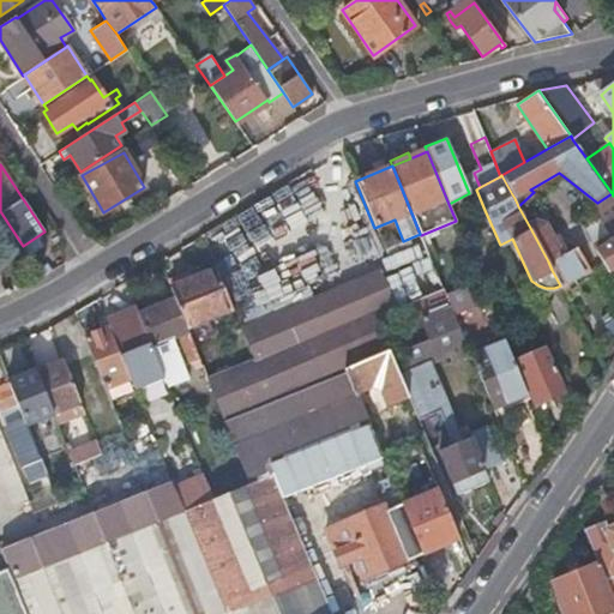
[(263,283),(248,256),(331,215),(313,178),(209,229),(252,315),(327,278),(317,256),(263,283)]
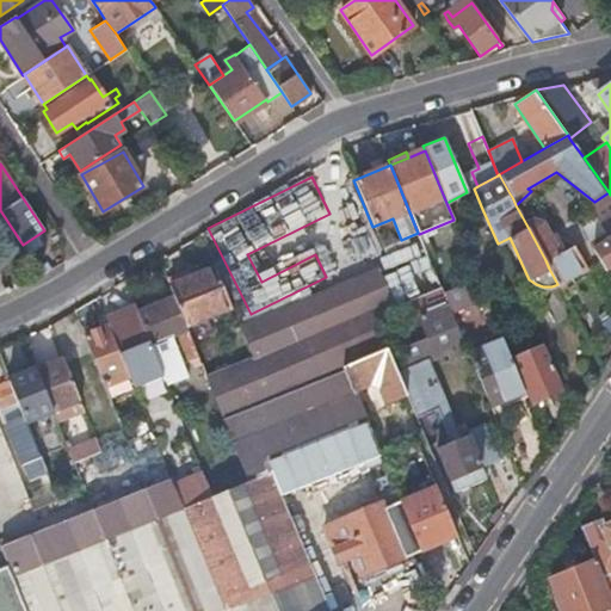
[(590,244),(605,271),(610,266),(610,195),(609,192),(594,202),(587,207),(605,234),(598,239),(590,244)]
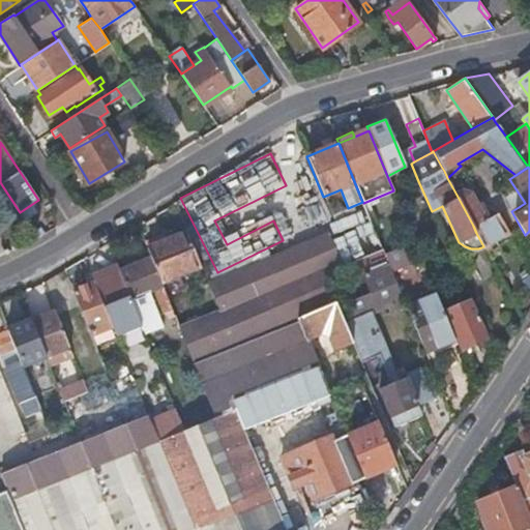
[(473,226),(486,219),(479,207),(476,208),(468,193),(461,192),(457,195),(473,226)]
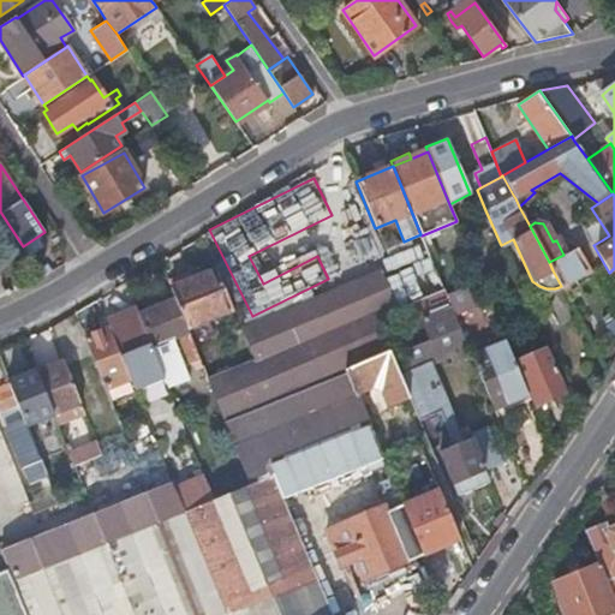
[(368,227),(350,238),(363,260),(381,248),(368,227)]
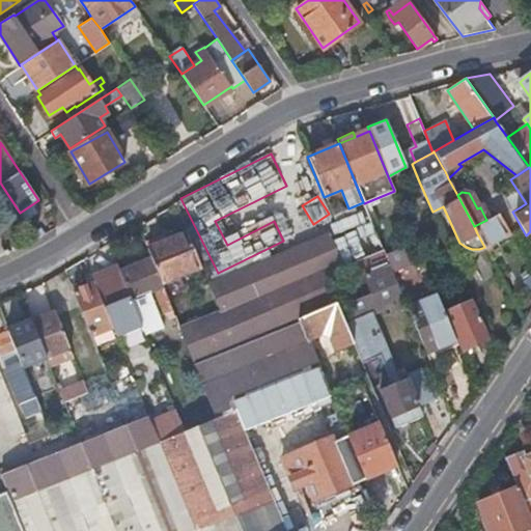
[(484,247),(487,251),(492,248),(490,244),(509,233),(499,213),(486,220),(474,226),(477,233),(484,247)]
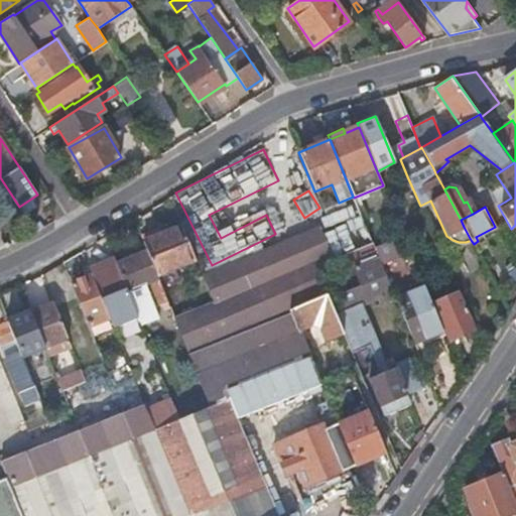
[(146,251),(156,276),(195,260),(181,228),(160,236),(157,230),(141,237),(146,251)]
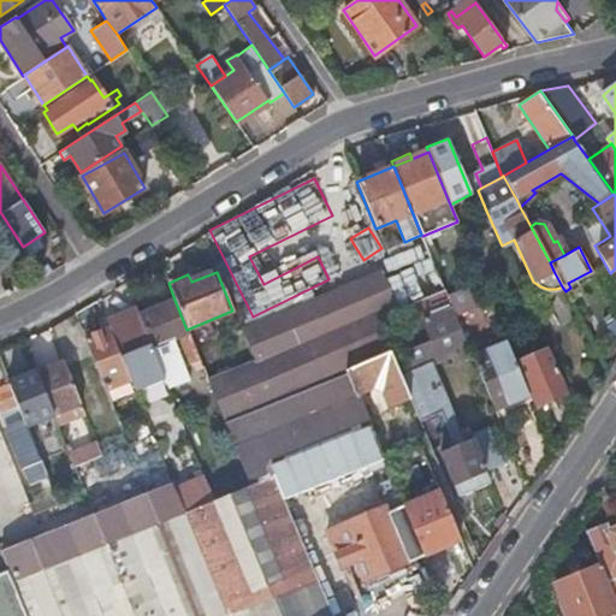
[(317,303),(344,372),(390,351),(377,319),(398,309),(384,276),(317,303)]
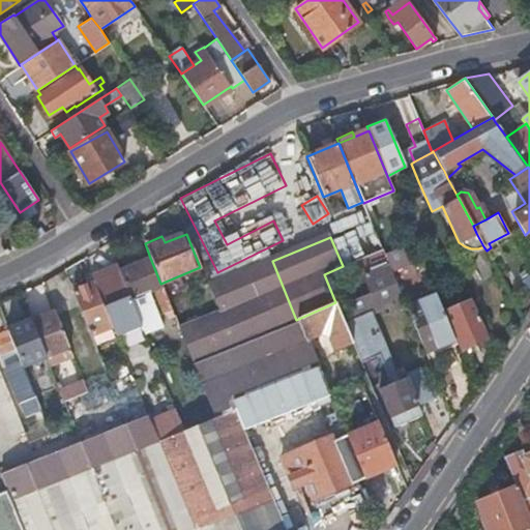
[(389,266),(391,271),(410,263),(403,246),(385,255),(389,266)]
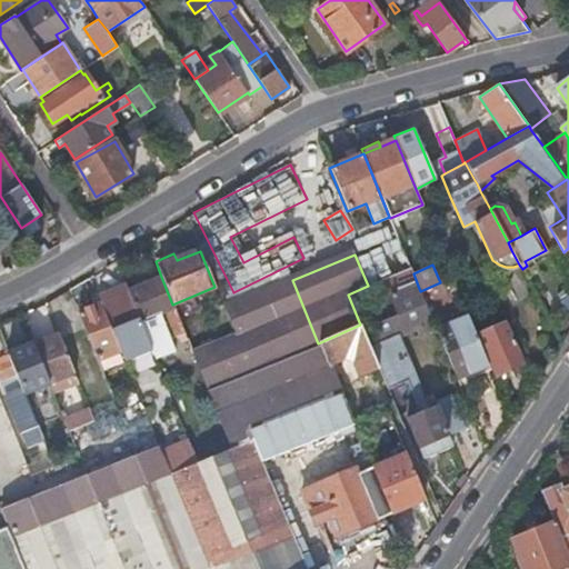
[(459,266),(449,270),(458,293),(469,289),(459,266)]
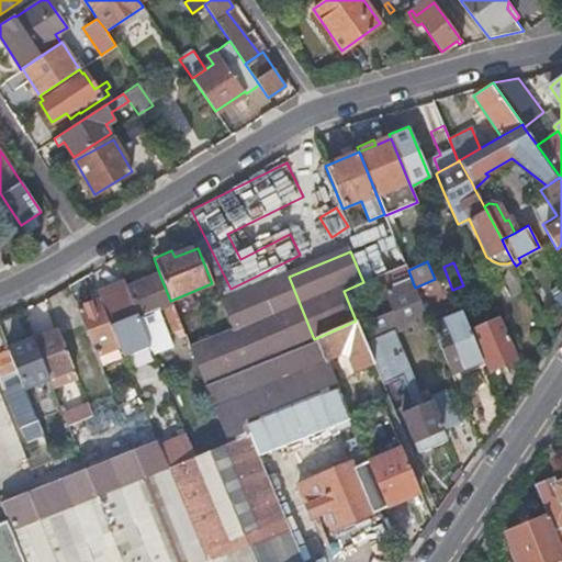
[(159,273),(127,287),(139,317),(158,311),(168,335),(176,332),(178,338),(184,335),(170,301),(159,273)]
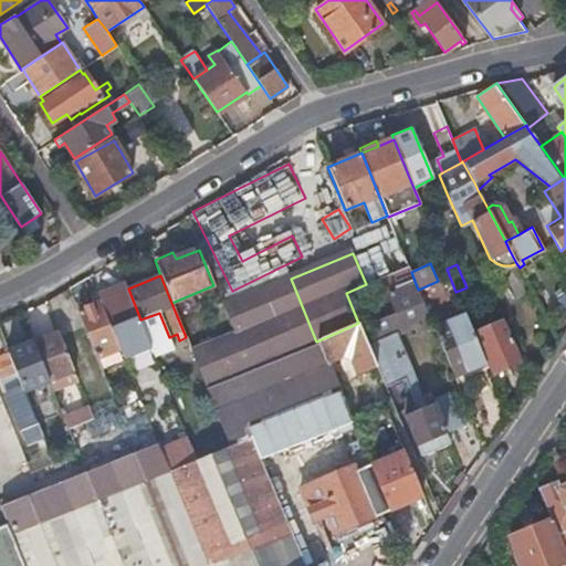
[(223,307),(232,331),(249,369),(316,342),(291,279),(223,307)]
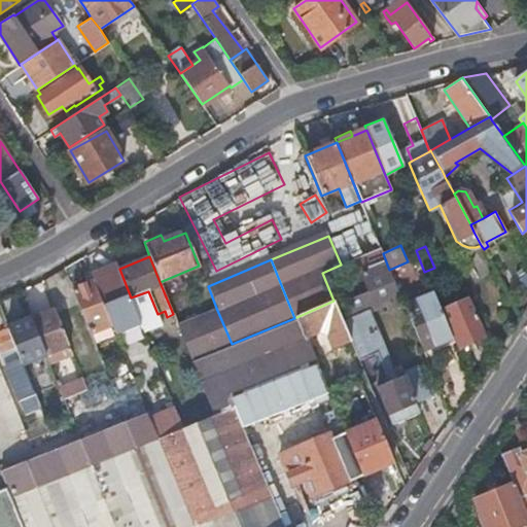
[(388,310),(403,303),(389,270),(387,265),(362,275),(369,291),(346,301),(350,310),(340,314),(351,342),(359,360),(377,353),(387,379),(384,380),(386,385),(377,389),(391,424),(419,413),(415,402),(431,396),(418,365),(396,375),(370,310),(386,304),(388,310)]
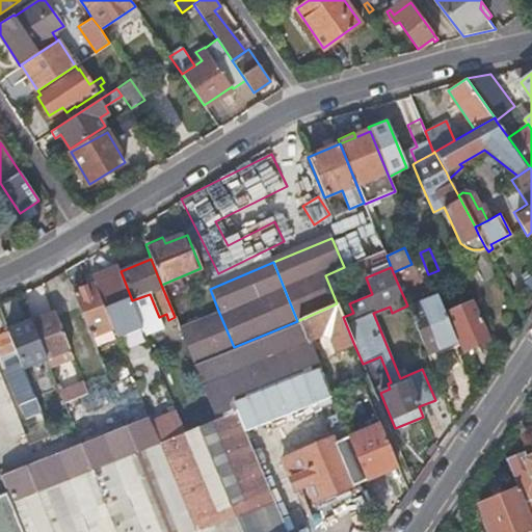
[(95,278),(114,328),(118,340),(143,329),(132,300),(121,271),(100,280),(98,274),(94,276),(95,278)]
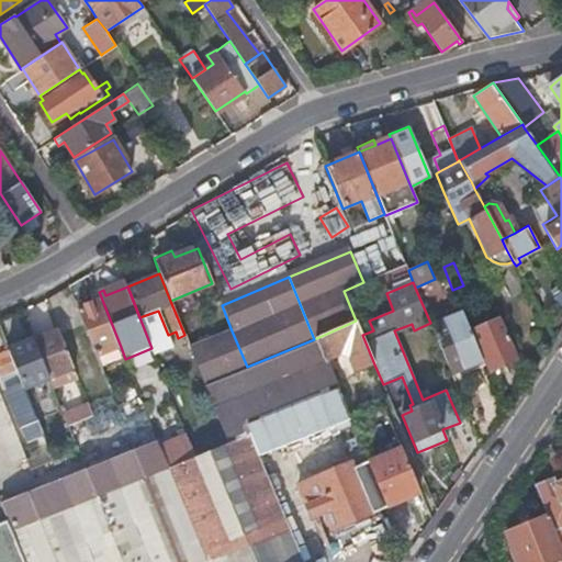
[(561,291),(550,298),(561,318),(561,291)]
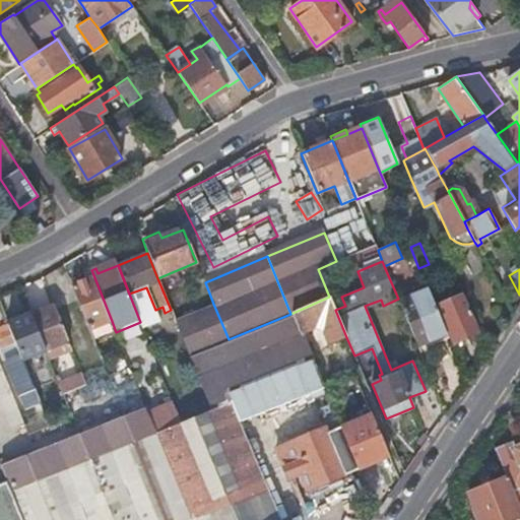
[(89,278),(71,286),(88,328),(89,330),(112,321),(92,272),(87,274),(89,278)]
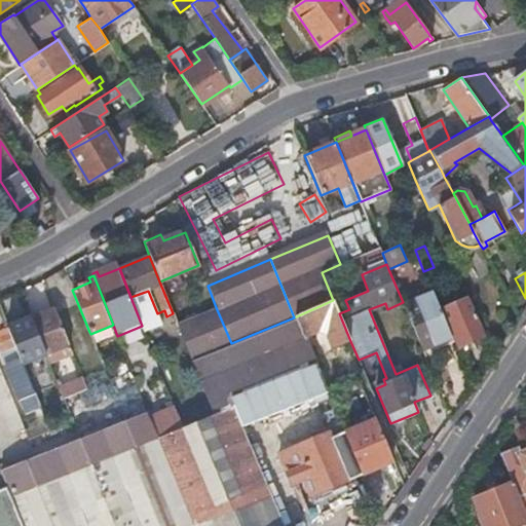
[(404,304),(422,349),(451,337),(440,310),(433,293),(404,304)]
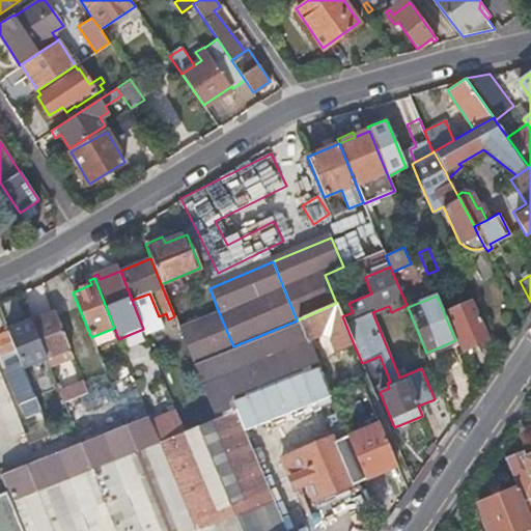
[(455,340),(459,352),(488,338),(472,301),(444,313),(455,340)]
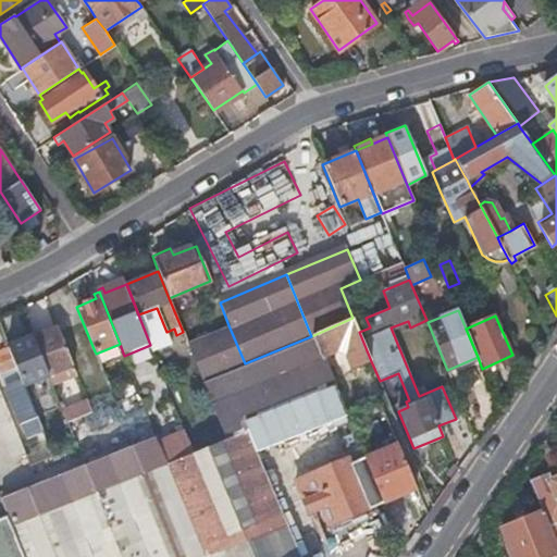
[(353,318),(311,336),(321,359),(337,353),(345,354),(351,369),(371,361),(359,332),(353,318)]
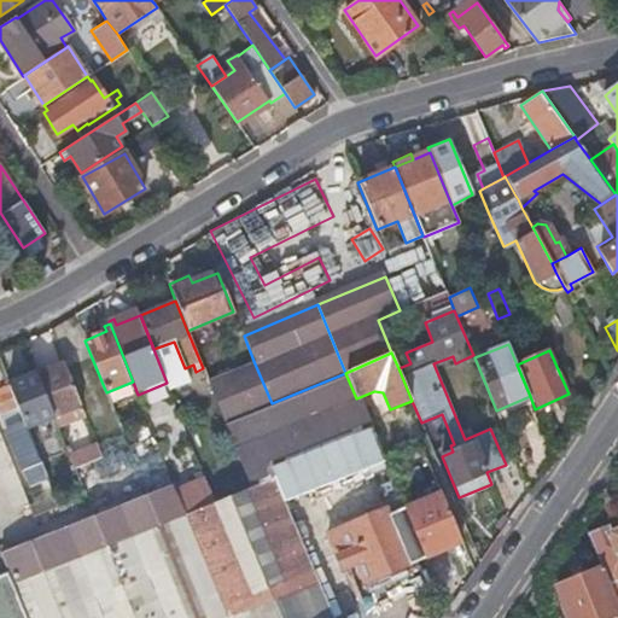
[(208,380),(250,487),(273,478),(281,497),(283,502),(383,461),(356,398),(345,373),(272,403),(254,361),(208,380)]
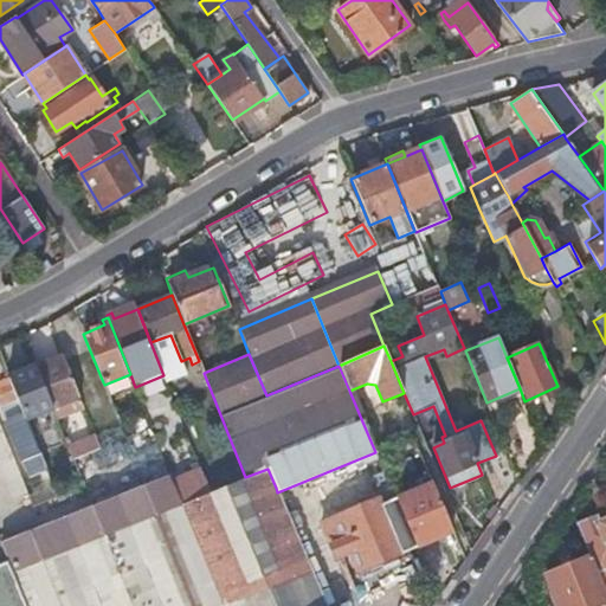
[(58,419),(84,408),(79,397),(64,356),(37,367),(53,407),(58,419)]
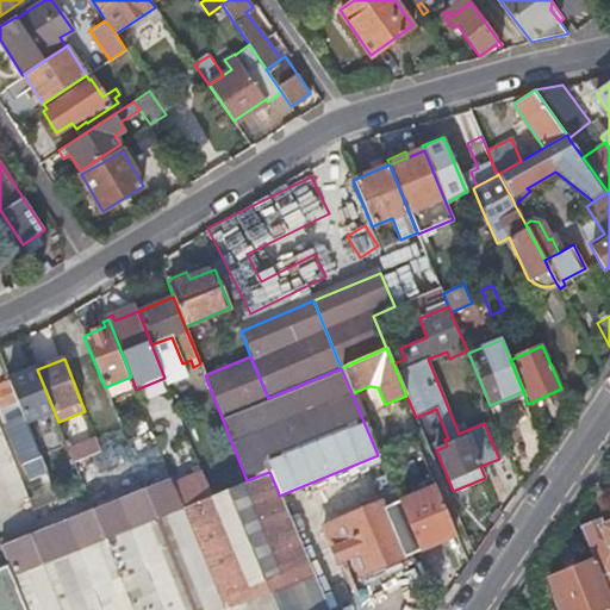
[(26,421),(54,410),(37,369),(10,380),(26,421)]
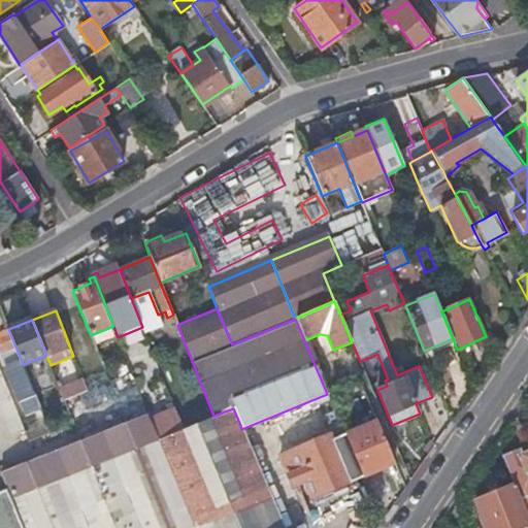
[(34,392),(23,364),(8,329),(0,332),(0,355),(2,355),(19,398),(24,396),(34,392)]
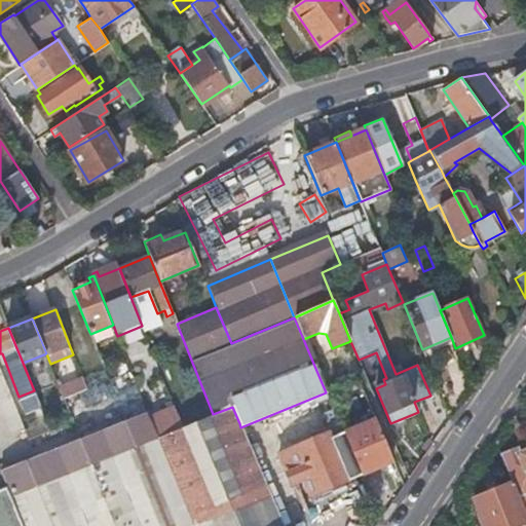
[(105,345),(97,348),(101,360),(109,357),(105,345)]
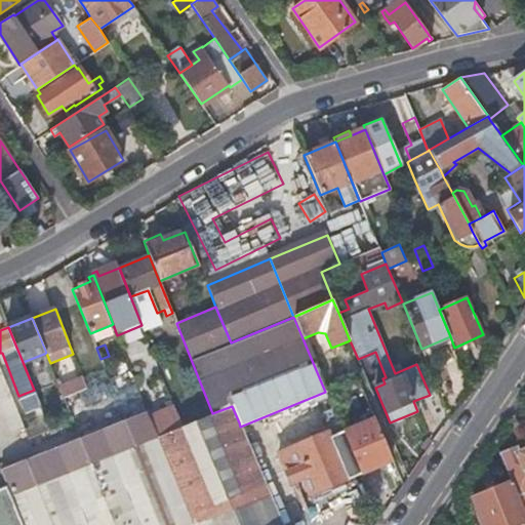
[(87,389),(83,377),(59,387),(64,398),(87,389)]
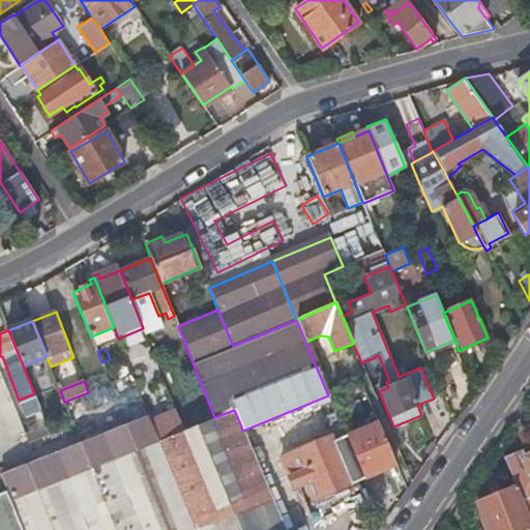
[(43,416),(34,393),(24,398),(33,420),(43,416)]
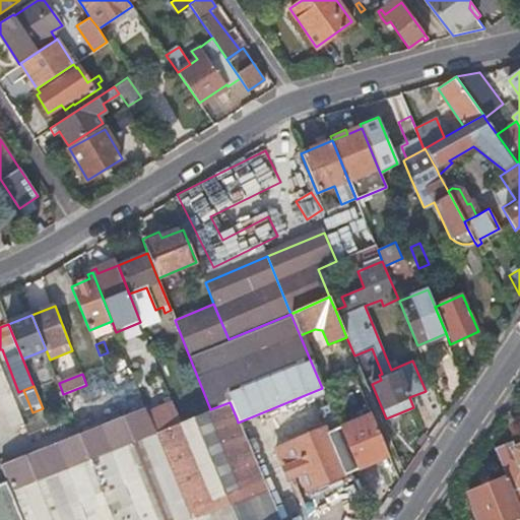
[(146,408),(0,466),(6,481),(21,519),(188,519),(191,519),(190,519),(279,519),(266,489),(246,442),(238,423),(237,418),(230,402),(210,409),(180,423),(155,432),(148,412),(146,408)]
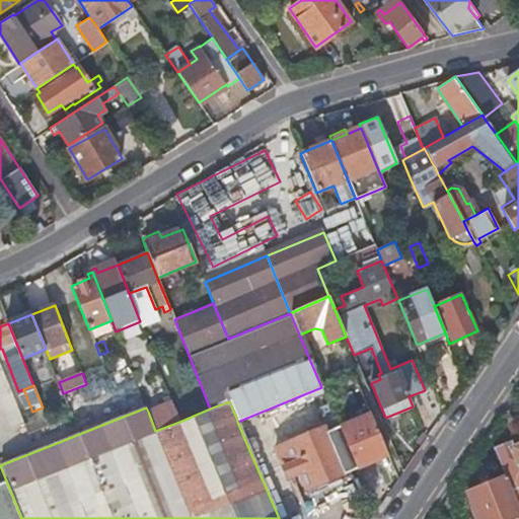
[(179,422),(172,402),(148,412),(155,431),(179,422)]
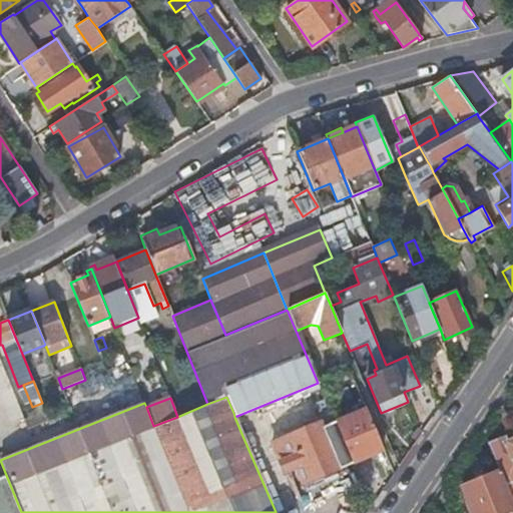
[(335,423),(353,464),(383,451),(366,410),(335,423)]
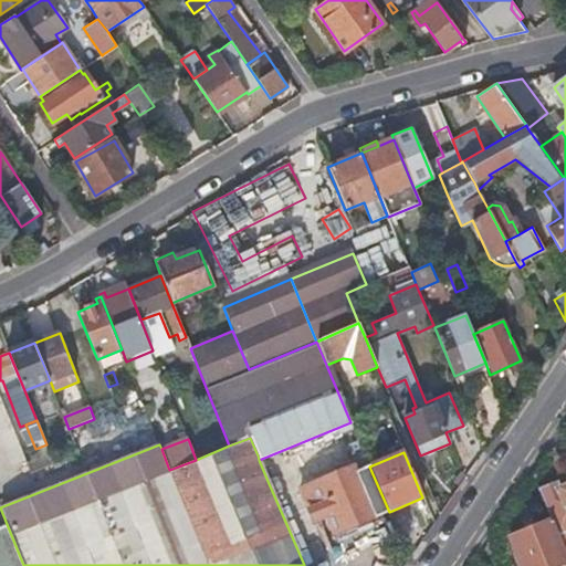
[(334,535),(389,512),(369,467),(356,472),(353,467),(299,490),(313,522),(326,516),(334,535)]
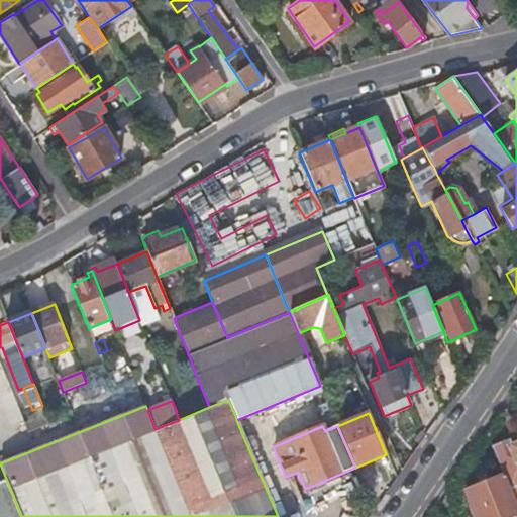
[(510,439),(493,445),(492,446),(504,475),(509,489),(510,488),(516,505),(516,443),(512,445),(510,439)]
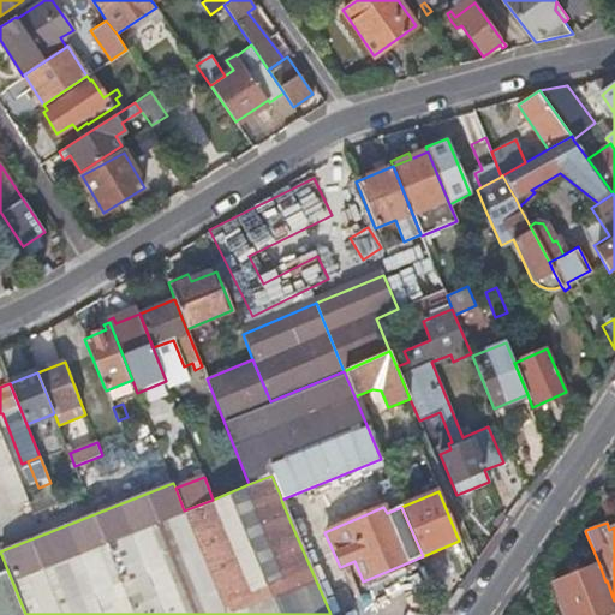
[(605,581),(599,565),(554,583),(566,614),(603,614),(614,610),(614,601),(607,580),(605,581)]
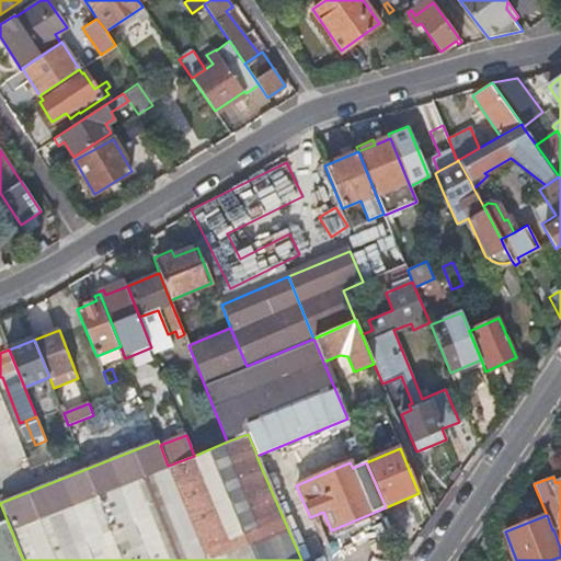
[(23,560),(7,519),(0,522),(0,560),(23,560)]
